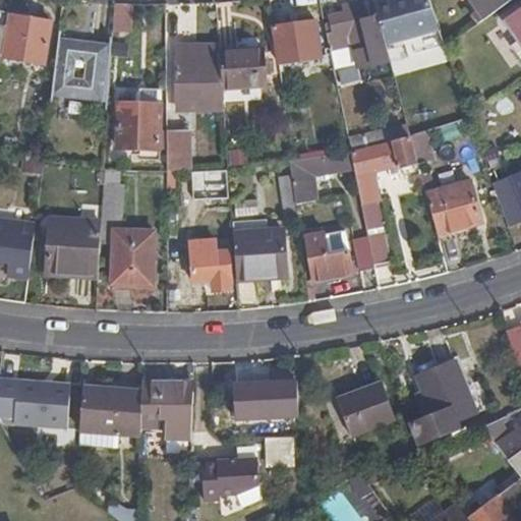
[(378,0),(373,1),(380,23),(385,41),(438,24),(428,0),(378,0)]
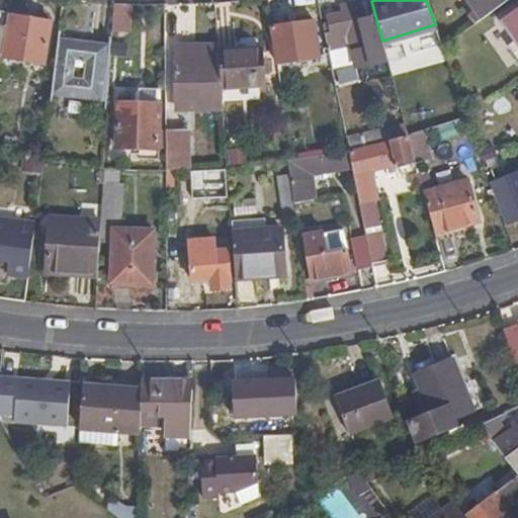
[(484,19),(510,0),(468,0),(477,10),(484,19)]
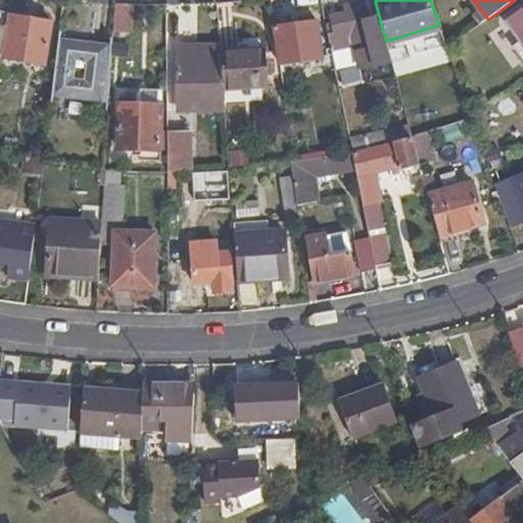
[(335,26),(328,27),(335,63),(357,58),(355,53),(374,49),(376,55),(389,53),(386,41),(381,24),(368,27),(362,4),(347,8),(348,15),(334,18),(335,26)]
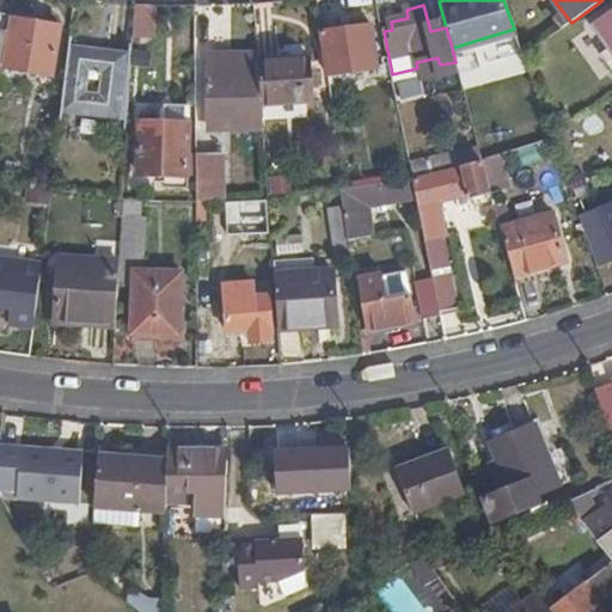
[(155,7),(134,7),(132,38),(154,40),(155,7)]
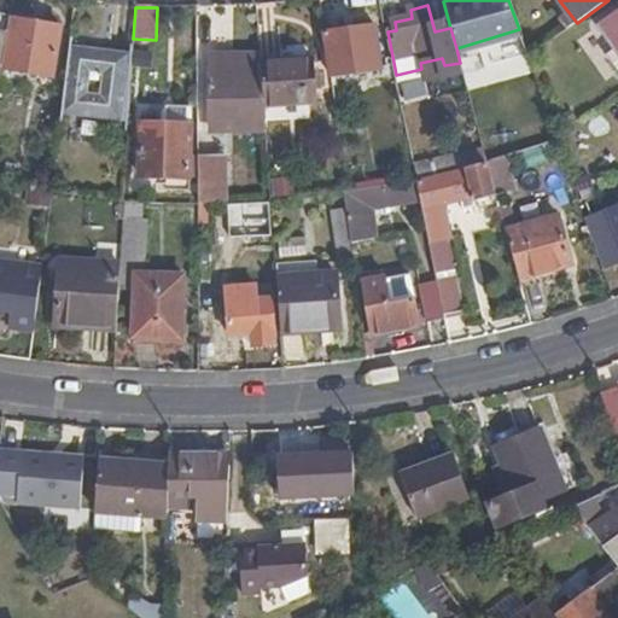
[(561,18),(569,29),(577,23),(569,12),(561,18)]
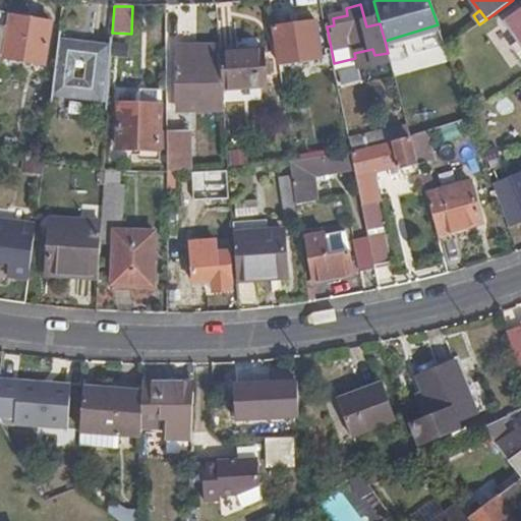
[(520,11),(506,23),(520,45),(520,11)]
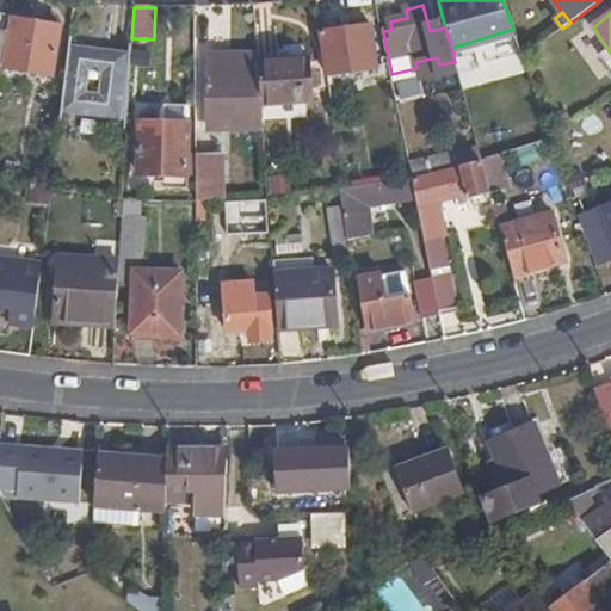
[(61,29),(14,20),(5,68),(51,78),(61,29)]
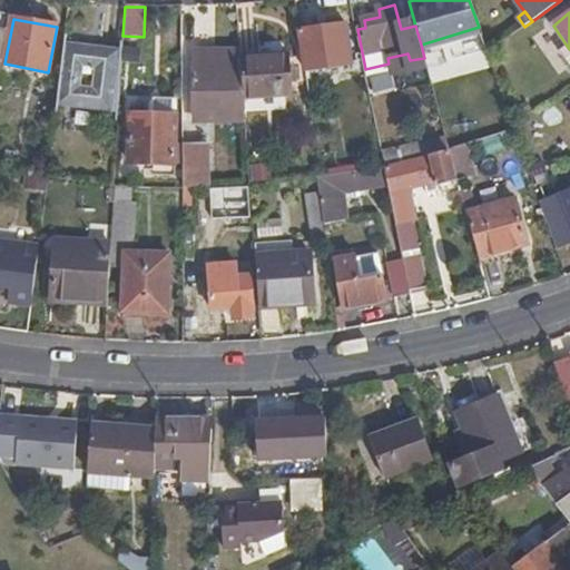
[(346,26),(298,31),(304,70),(351,64),(346,26)]
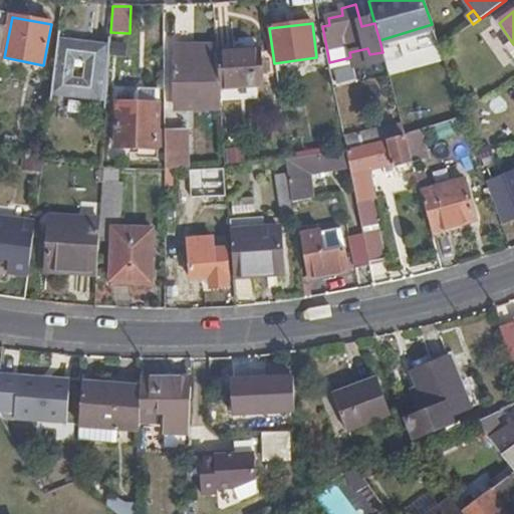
[(110,48),(59,41),(52,96),(107,103),(109,56),(110,48)]
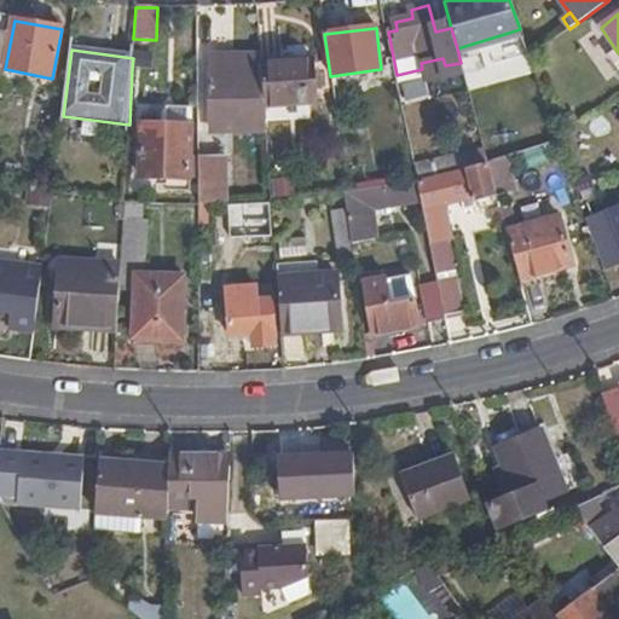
[(132,68),(152,69),(152,52),(133,51),(133,58),(132,68)]
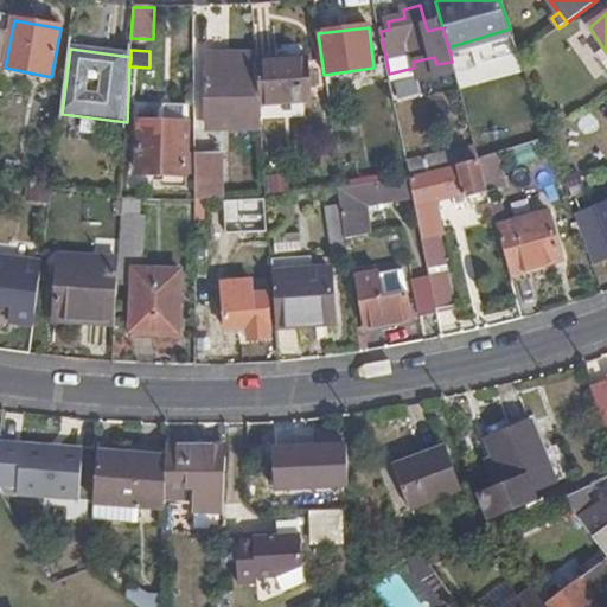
[(259,61),(259,55),(232,56),(209,56),(209,70),(208,131),(263,131),(262,103),(259,61)]
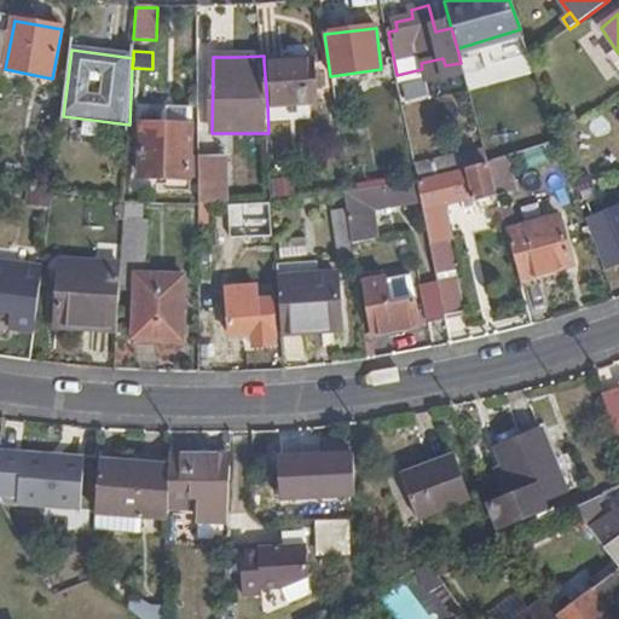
[(313,61),(264,62),(267,105),(314,104),(313,61)]
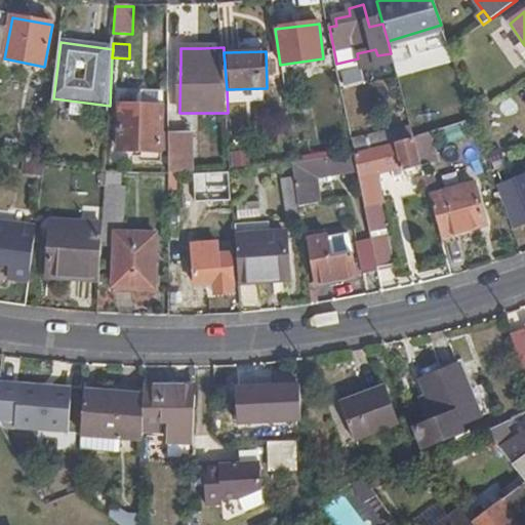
[(478,101),(483,109),(492,102),(488,94),(478,101)]
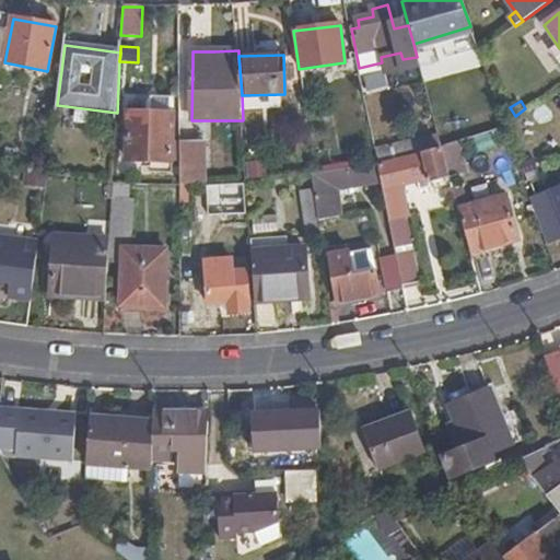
[(475,139),(506,129),(504,123),(500,109),(438,129),(443,148),(459,143),(475,139)]
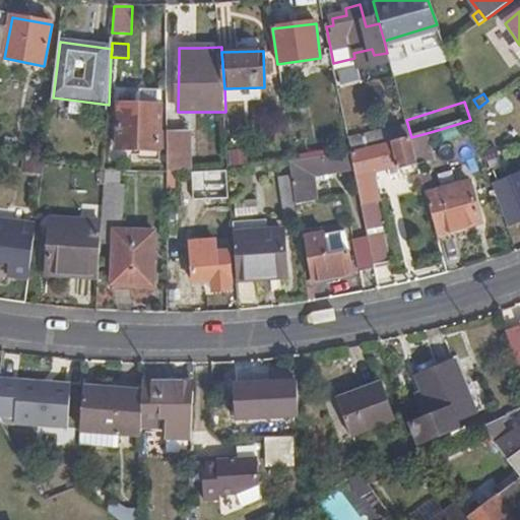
[(163,108),(120,105),(118,149),(160,151),(163,108)]
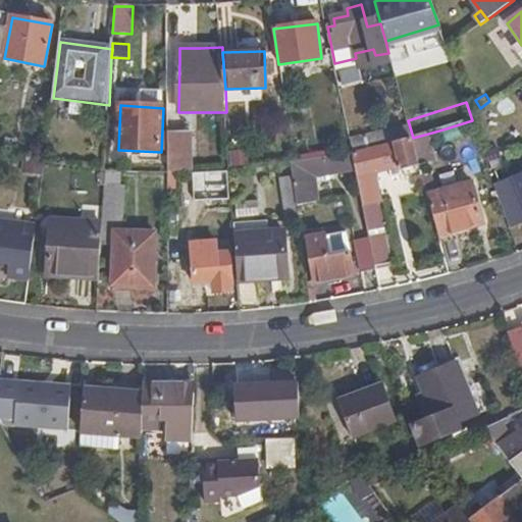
[(384,145),(399,142),(397,129),(351,139),(353,152),(384,145)]
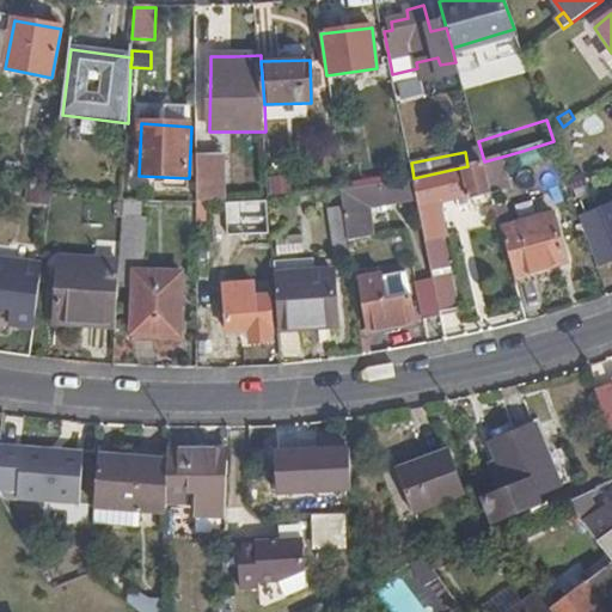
[(196,155),(197,203),(214,202),(225,202),(227,155),(196,155)]
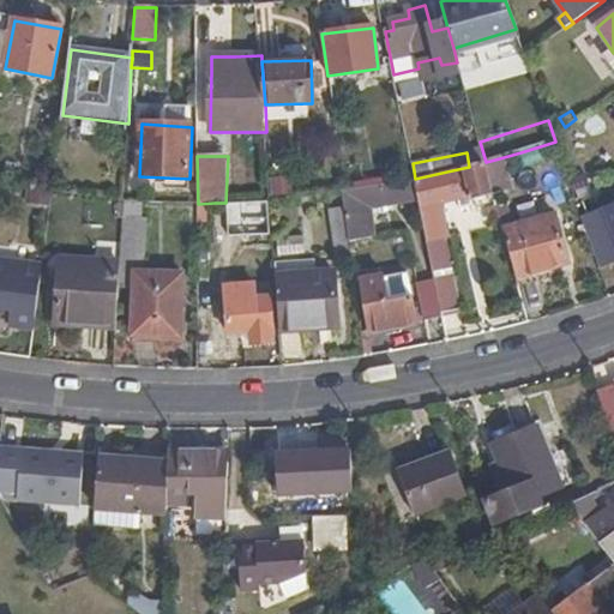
[(512,192),(504,157),(486,162),(495,196),(512,192)]
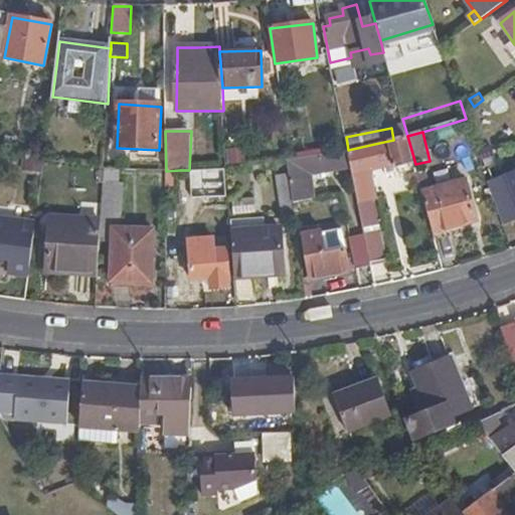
[(12,149),(15,137),(8,136),(5,148),(12,149)]
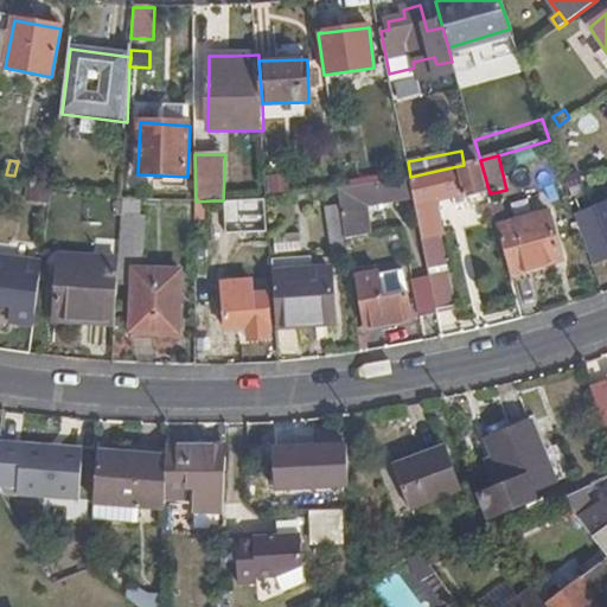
[(490,193),(480,160),(464,165),(447,168),(410,177),(415,197),(422,237),(434,235),(427,203),(436,200),(454,197),(464,195),(465,199),(468,199),(471,198),(486,195),(490,193)]
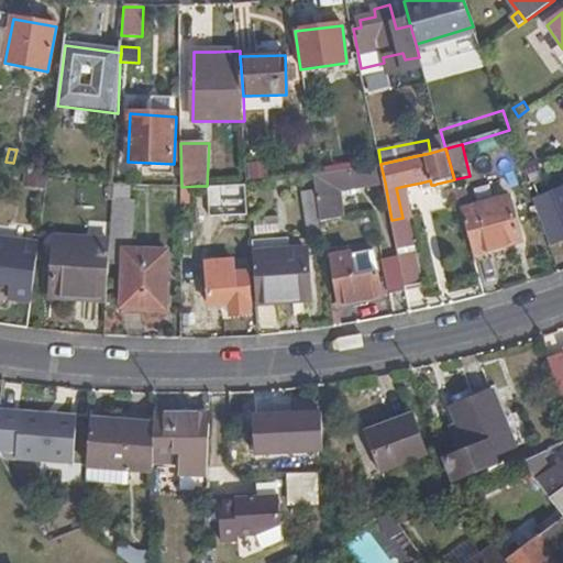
[(368,166),(381,164),(378,150),(377,150),(365,152),(368,166)]
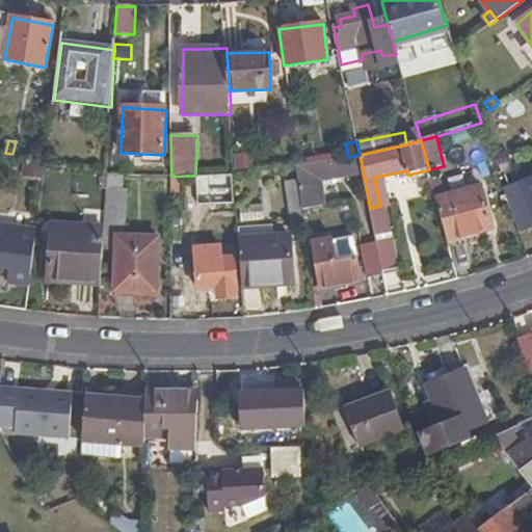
[(297,166),(299,181),(302,209),(324,205),(321,180),(364,173),(360,155),(348,157),(297,166)]
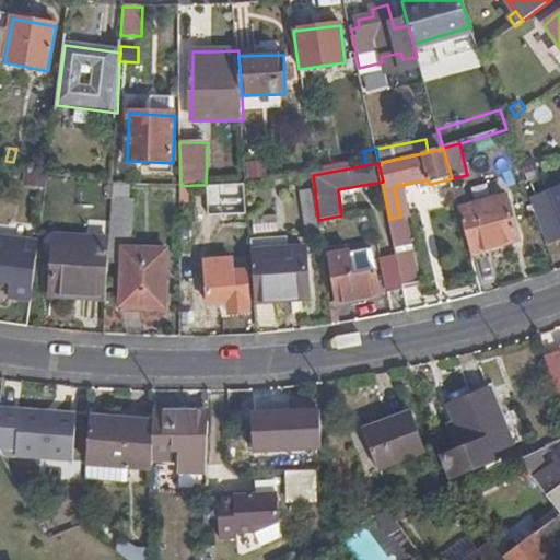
[(550,184),(559,176),(559,167),(546,173),(550,184)]
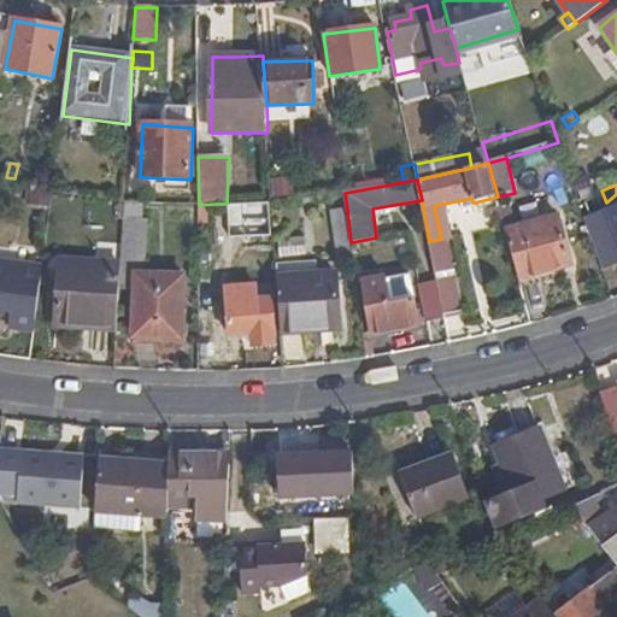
[(33,205),(51,206),(52,193),(42,192),(34,191),(33,205)]
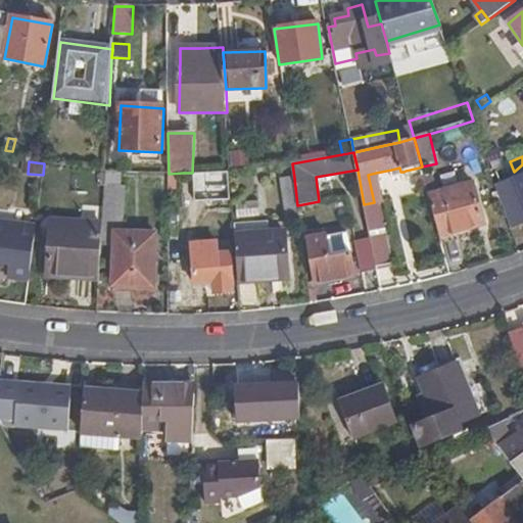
[(514,172),(510,161),(502,165),(506,178),(515,174),(514,172)]
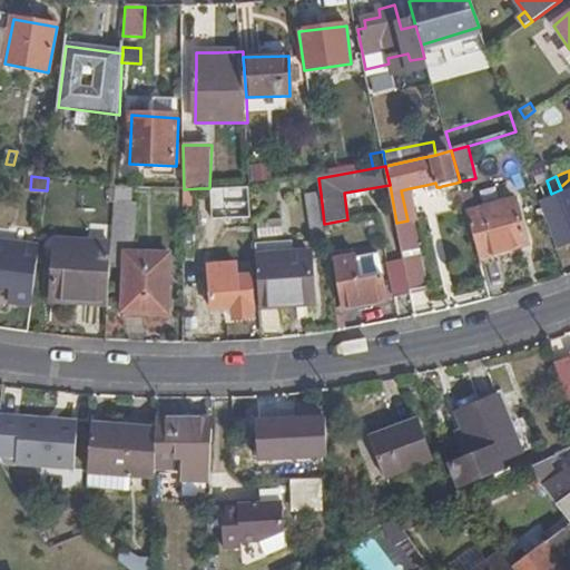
[(429,194),(440,190),(440,187),(436,187),(435,183),(426,185),(429,194)]
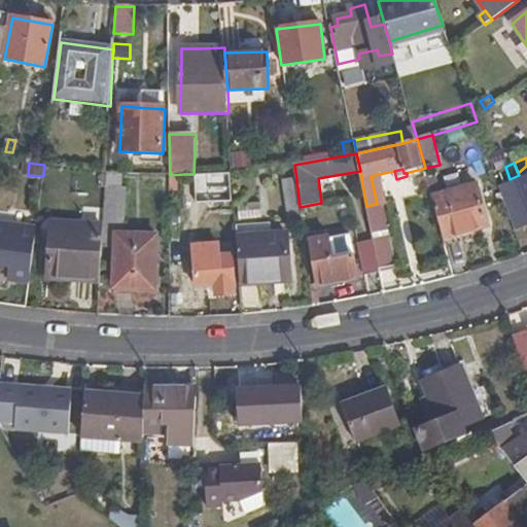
[(422,169),(409,172),(413,177),(421,175),(422,169)]
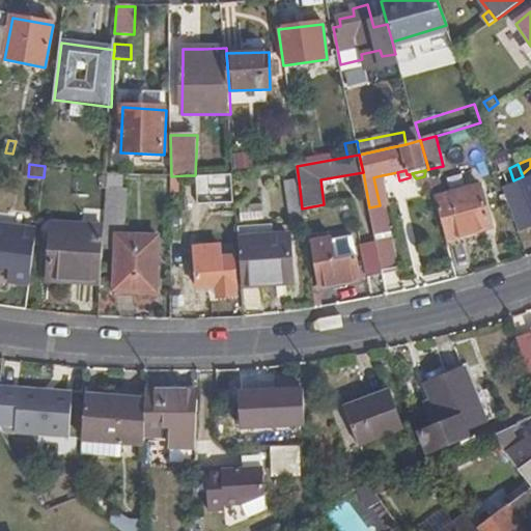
[(121,192),(122,174),(108,173),(105,227),(104,249),(116,250),(116,290),(157,292),(160,239),(124,236),(127,192),(121,192)]
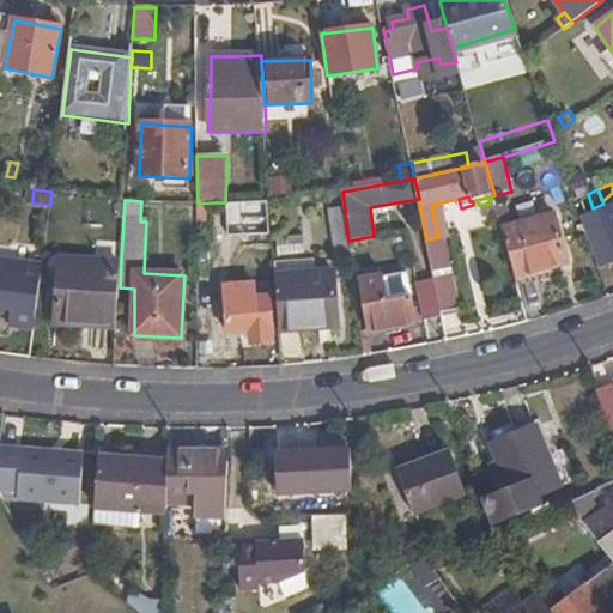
[(268,231),(267,201),(229,202),(229,232),(268,231)]
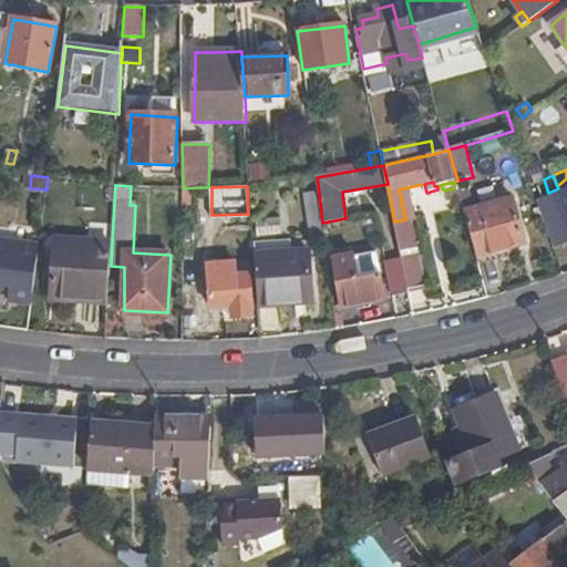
[(411,222),(415,220),(408,187),(399,189),(405,219),(394,222),(398,236),(413,233),(411,222)]
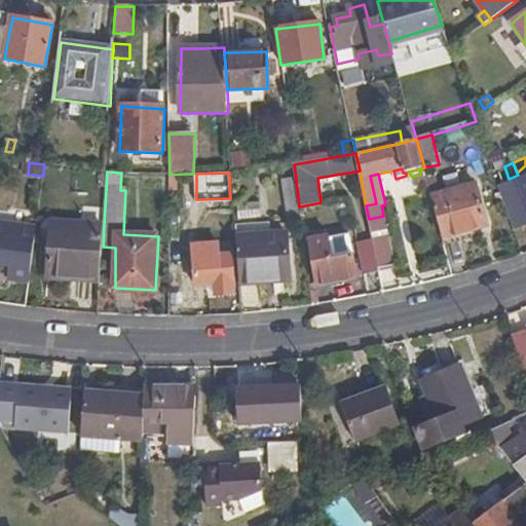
[(288,216),(300,215),(299,207),(296,179),(284,181),(288,216)]
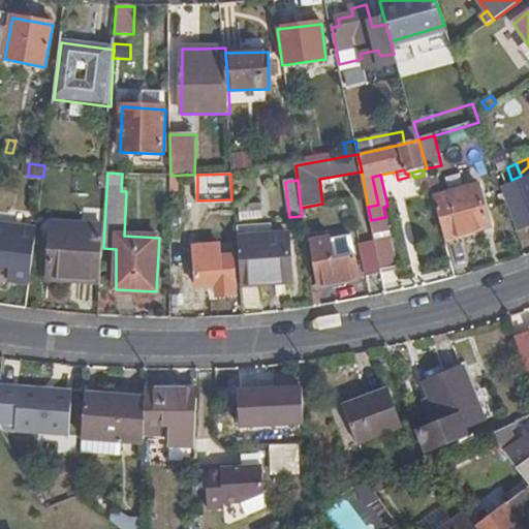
[(435,198),(446,240),(490,227),(479,185),(435,198)]
